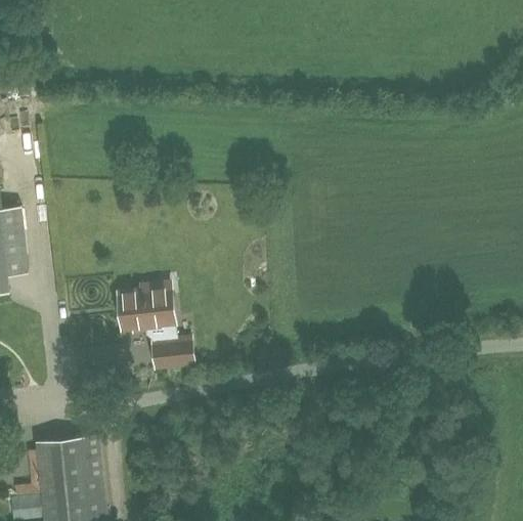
[(0,293),(9,293),(0,209),(0,293)]
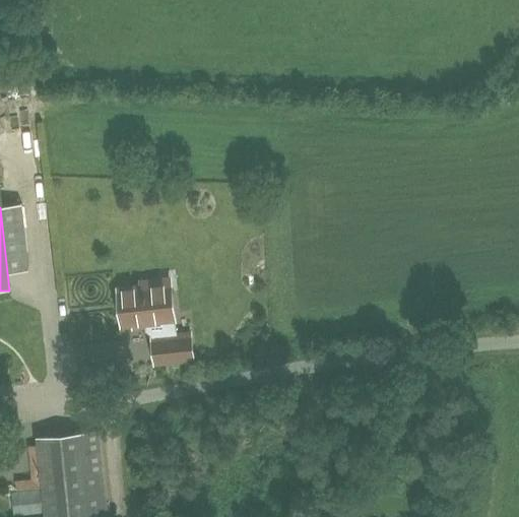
[(169,280),(158,281),(139,284),(140,288),(117,292),(121,328),(132,326),(132,330),(159,327),(158,323),(173,322),(169,280)]
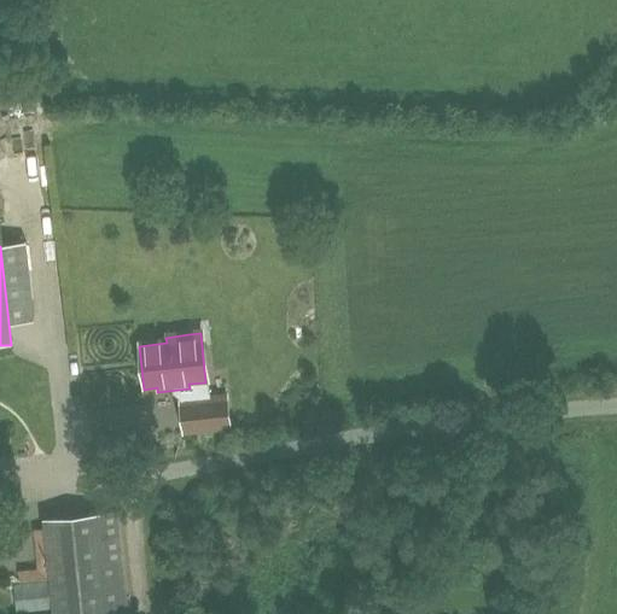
[(225,399),(208,401),(179,404),(182,434),(228,430),(225,399)]
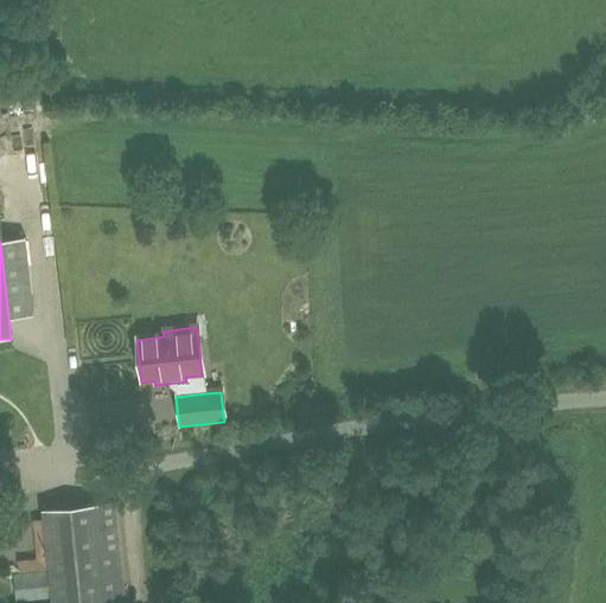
[(243,406),(233,408),(234,422),(244,421),(243,406)]
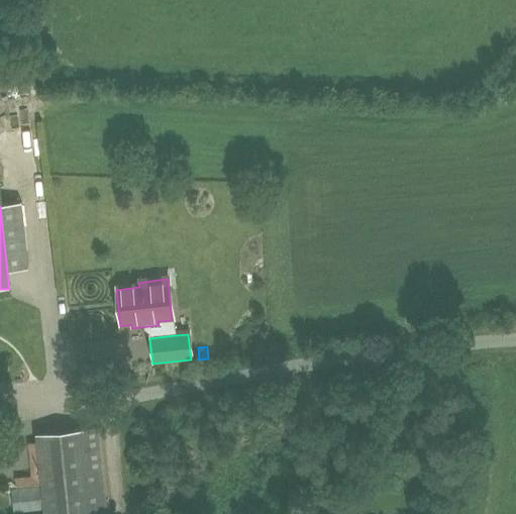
[(105,513),(97,430),(35,436),(43,513),(105,513)]
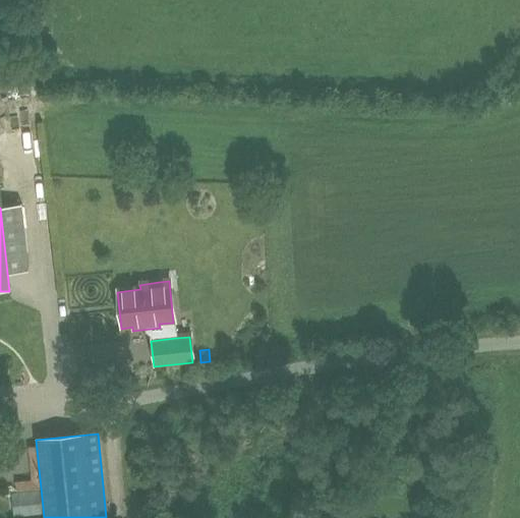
[(14,467),(8,452),(0,455),(0,460),(4,471),(14,467)]
